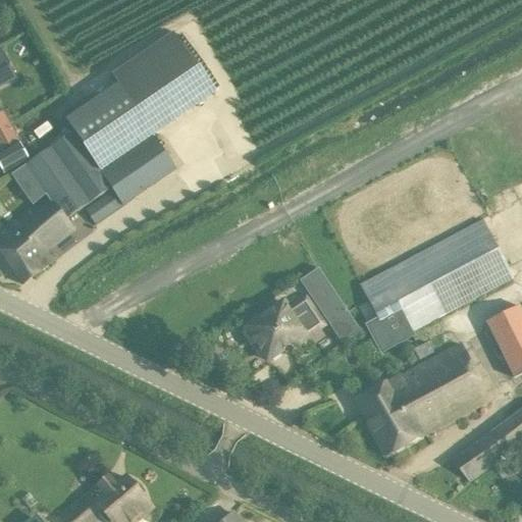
[(0,88),(14,81),(0,54),(0,88)]
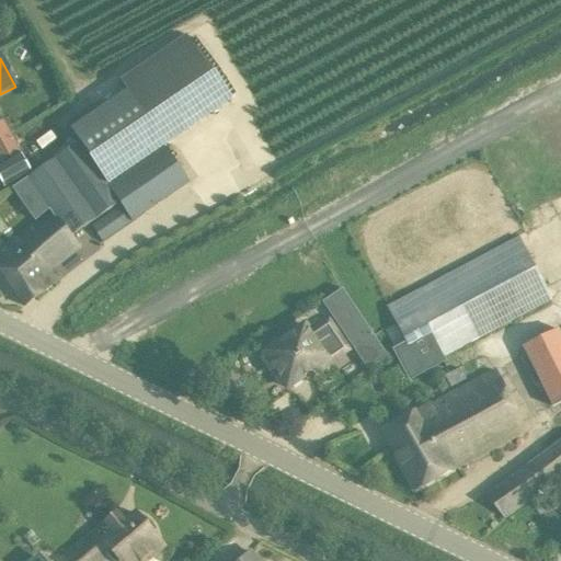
[(79,144),(78,145),(26,180),(49,212),(16,238),(14,236),(0,247),(0,270),(24,306),(57,281),(48,270),(78,245),(71,236),(119,204),(122,207),(92,227),(103,241),(187,183),(164,149),(165,149),(127,92),(70,130),(79,144)]
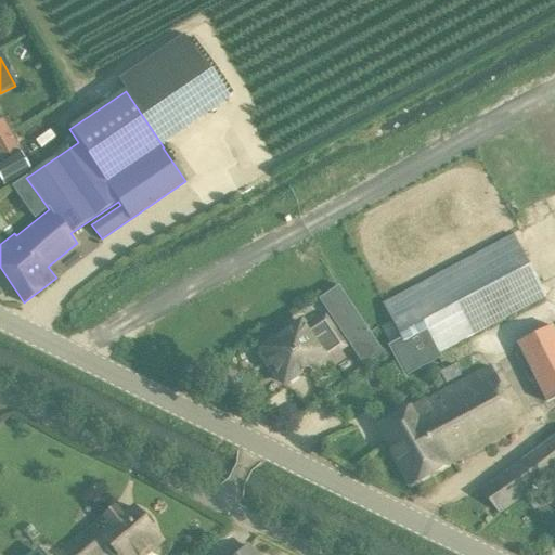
[(29,170),(17,150),(7,155),(9,159),(0,164),(0,173),(5,183),(29,170)]
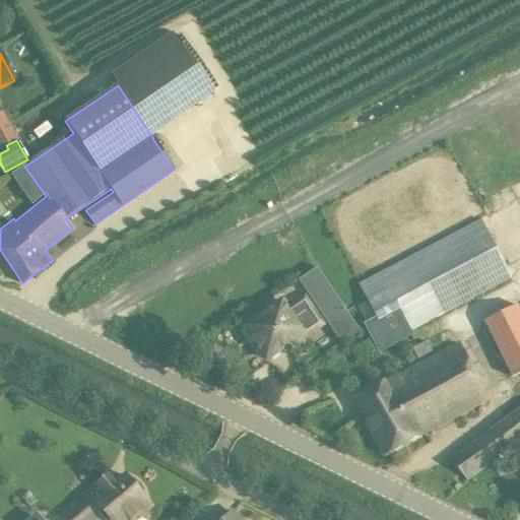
[(390,342),(509,278),(478,221),(360,285),(390,342)]
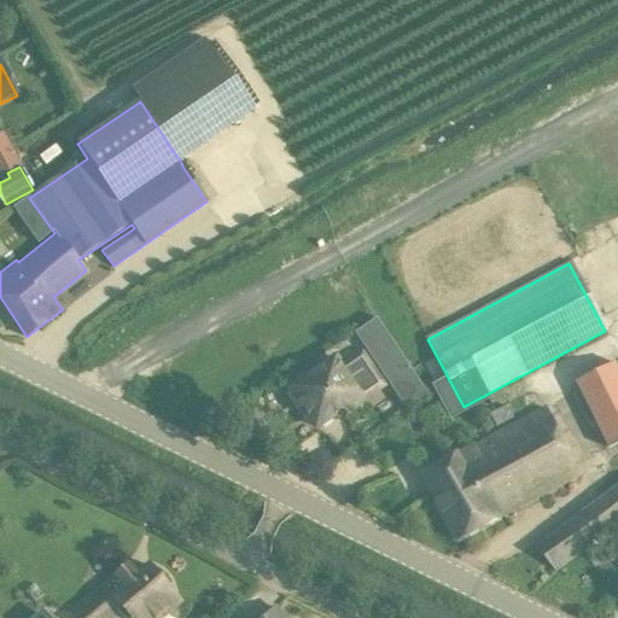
[(374,320),(353,336),(403,410),(424,395),(374,320)]
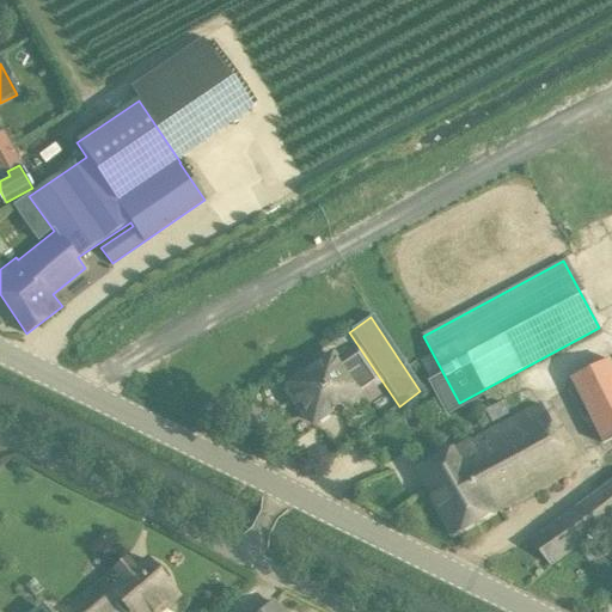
[(355,392),(373,379),(356,356),(338,368),(330,356),(287,386),(312,423),(356,393),(355,392)]
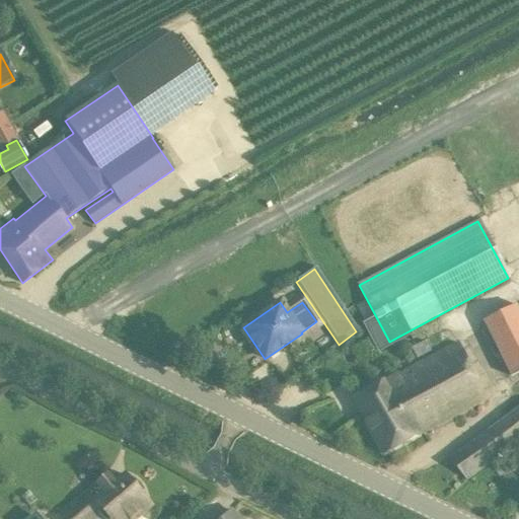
[(518,310),(516,304),(483,321),(510,376),(518,372),(518,310)]
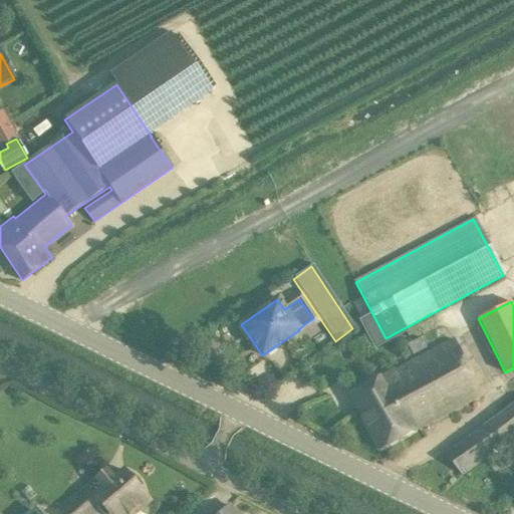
[(414,432),(481,397),(454,340),(379,378),(378,378),(348,395),(378,450),(413,431),(414,432)]
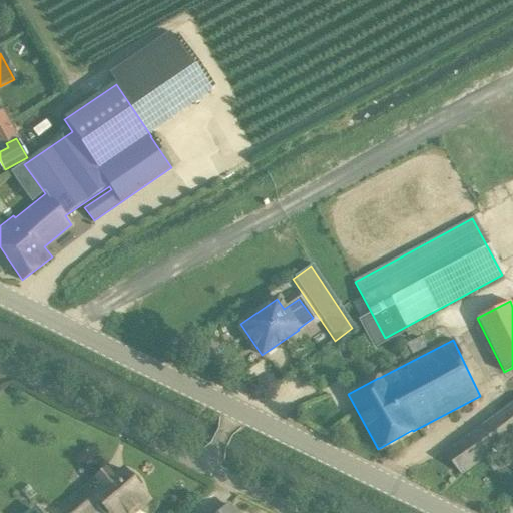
[(459,476),(512,436),(512,403),(443,454),(459,476)]
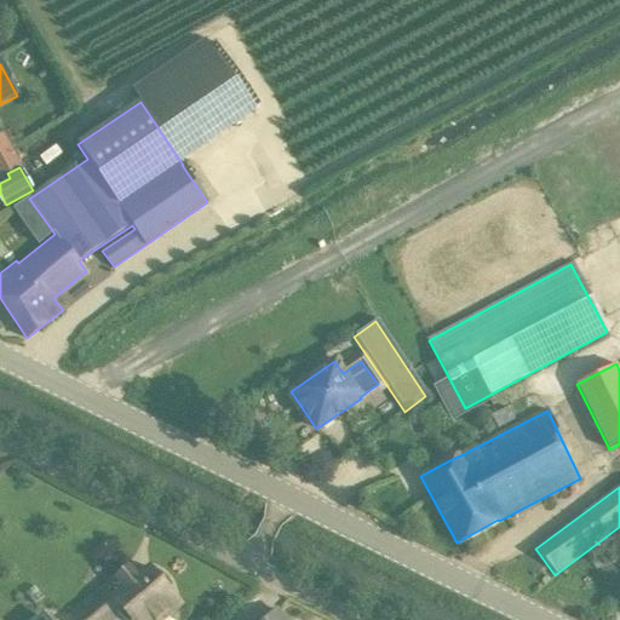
[(171,589),(172,589),(172,587),(172,586),(172,584),(172,581),(171,579),(170,577),(168,575),(166,573),(164,572),(161,572),(160,572),(156,570),(156,572),(154,574),(150,568),(137,579),(127,568),(115,578),(126,589),(114,600),(105,589),(72,616),(74,619),(109,619),(118,614),(119,616),(121,618),(122,619),(164,619),(166,619),(167,616),(168,615),(170,613),(171,610),(172,608),(172,606),(172,604),(171,603),(168,600),(173,596),(168,590),(171,589)]
